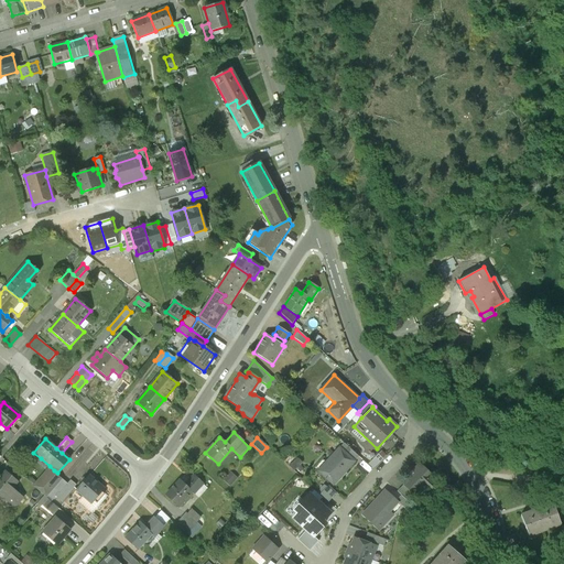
[(339,448),(354,462),(359,457),(344,443),(339,448)]
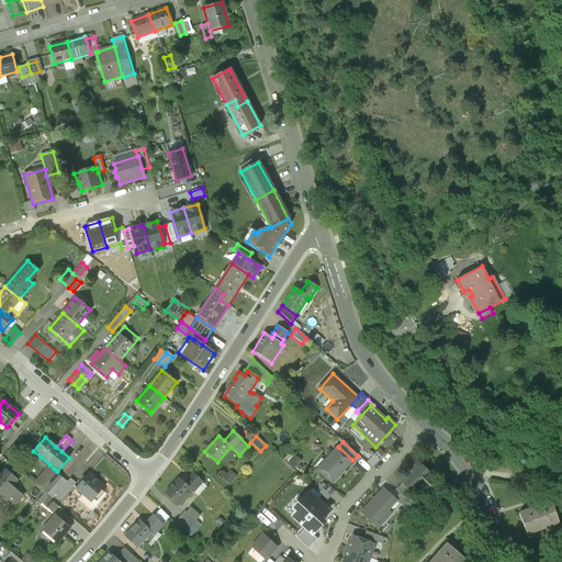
[(317,470),(332,483),(352,460),(338,447),(325,461),(327,463),(319,471),(317,469),(317,470)]
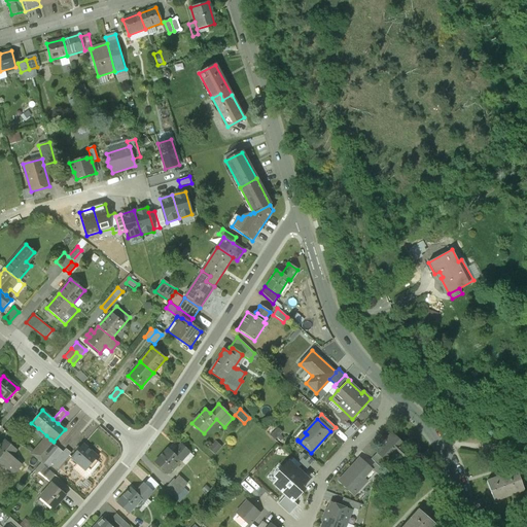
[(361,425),(356,420),(343,434),(349,440),(361,425)]
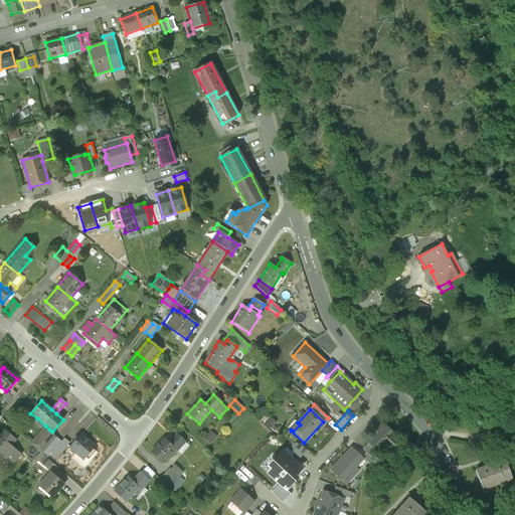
[(42,455),(56,439),(50,434),(49,436),(46,433),(49,430),(45,425),(37,418),(33,422),(41,430),(30,443),(40,453),(42,455)]
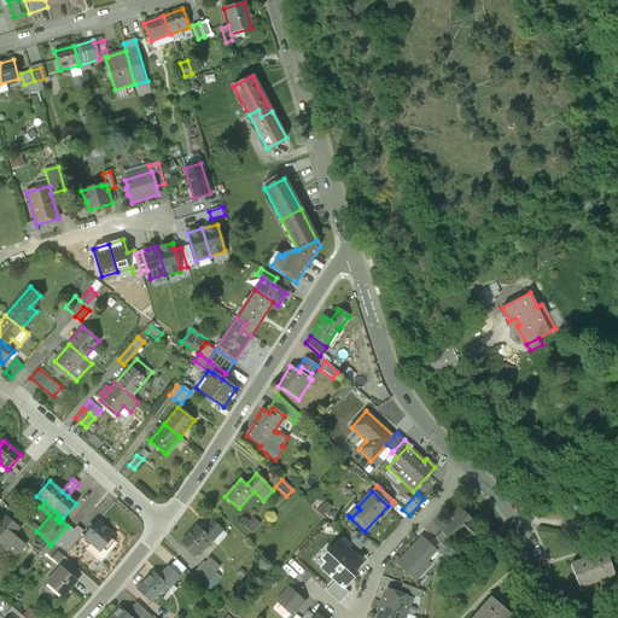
[(460,509),(441,530),(442,531),(453,542),(456,544),(464,536),(470,542),(482,530),(460,509)]
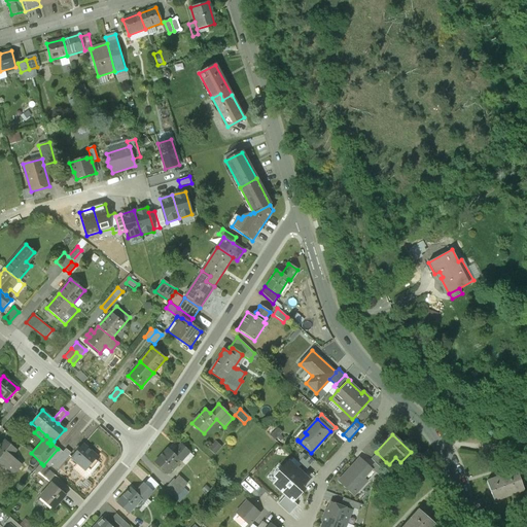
[(208,449),(215,455),(221,447),(215,441),(208,449)]
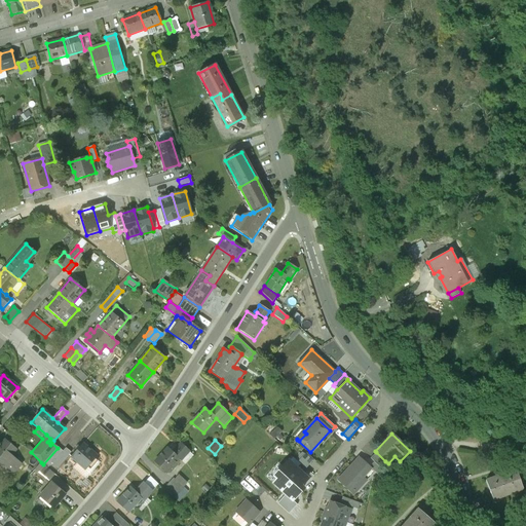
[(15,450),(4,441),(0,445),(0,458),(4,462),(1,465),(1,470),(4,472),(7,472),(8,470),(11,472),(13,472),(20,464),(10,456),(15,450)]
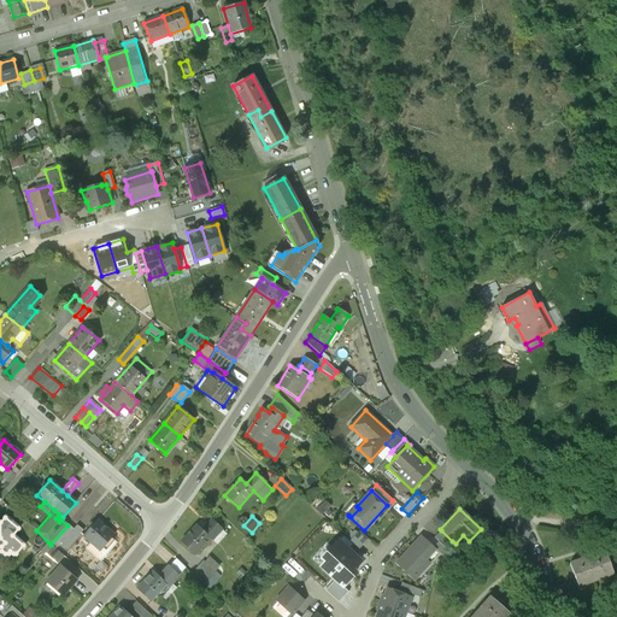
[(227,534),(212,519),(203,530),(197,526),(181,541),(194,554),(210,539),(217,545),(227,534)]
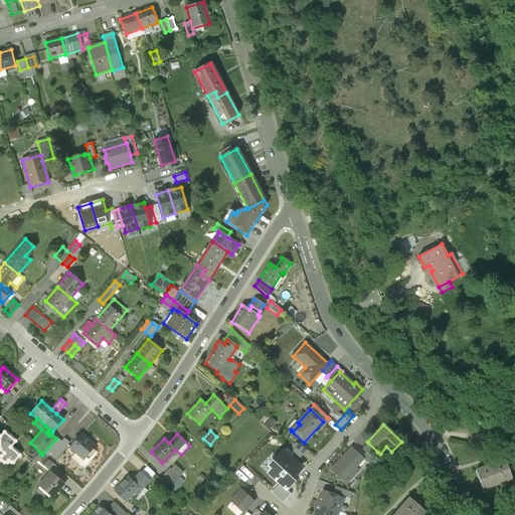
[(69,448),(83,460),(95,447),(81,435),(69,448)]
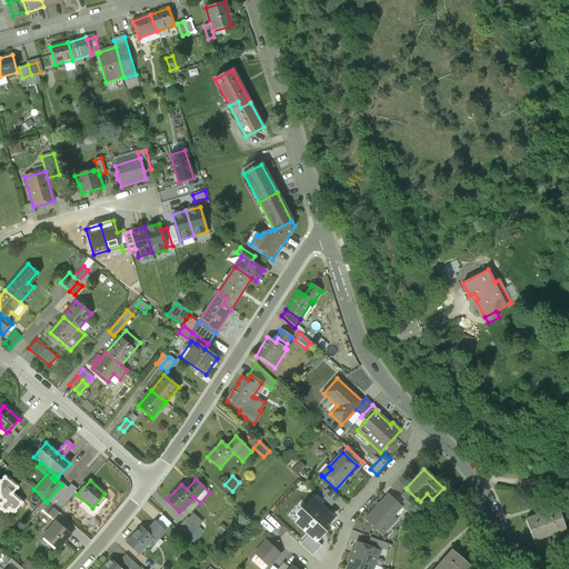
[(47,502),(48,505),(51,507),(56,501),(62,507),(77,489),(71,485),(67,489),(62,485),(47,502)]
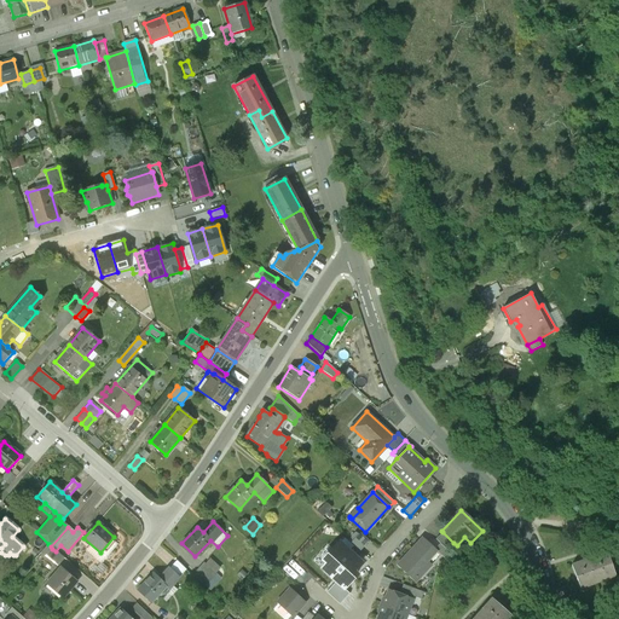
[(446,550),(453,543),(443,532),(435,539),(440,544),(446,550)]
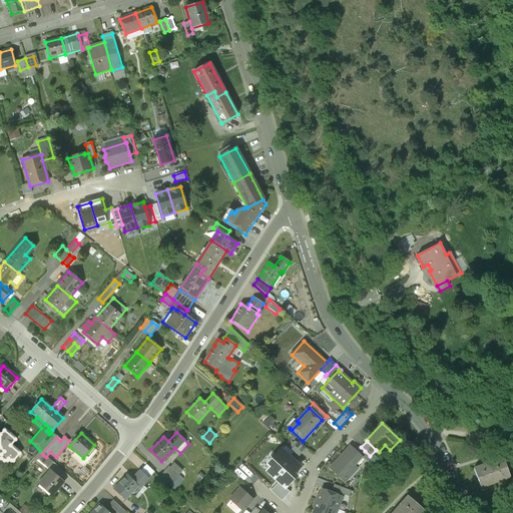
[(306,449),(298,442),(291,449),(299,456),(306,449)]
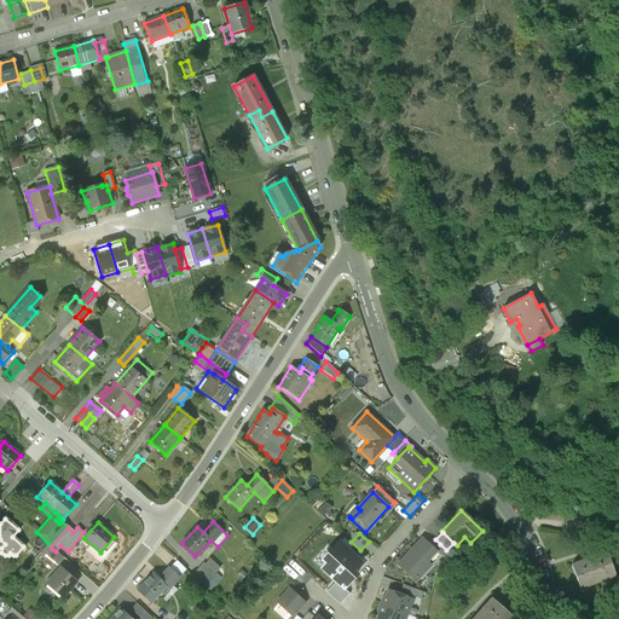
[(421,543),(420,542),(398,566),(416,582),(431,566),(427,562),(437,551),(435,550),(423,539),(421,543)]
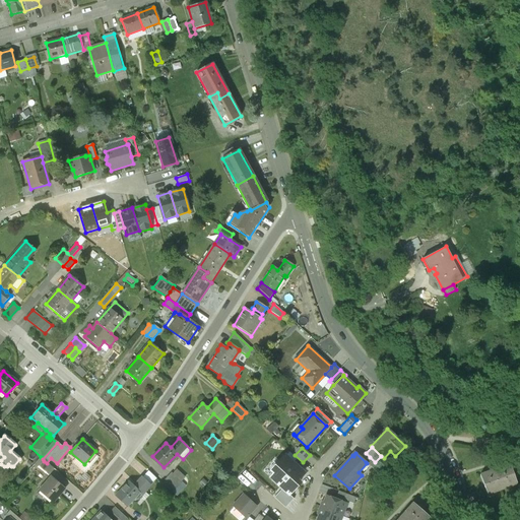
[(304,473),(284,456),(271,470),(274,473),(270,478),(282,489),(288,496),(289,495),(300,483),(297,480),(304,473)]
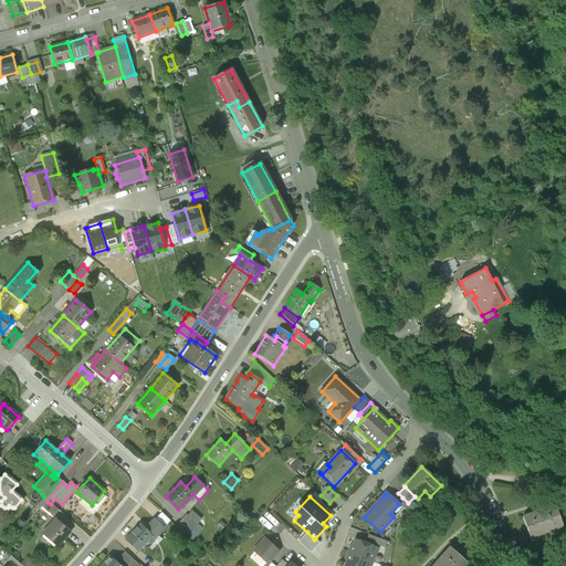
[(53,517),(59,511),(51,504),(48,502),(46,500),(44,498),(38,505),(53,517)]
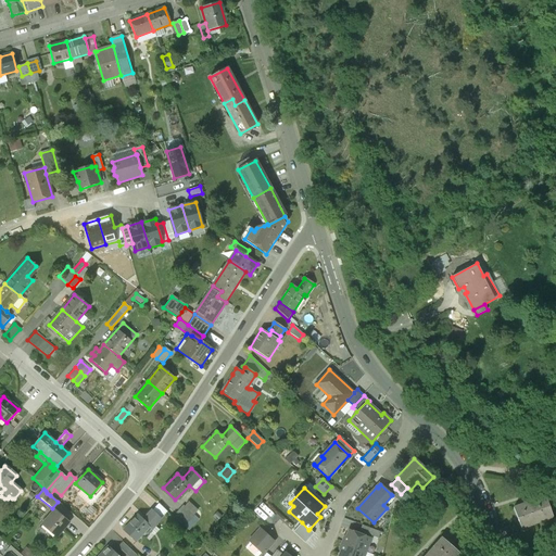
[(409,502),(401,494),(395,489),(391,494),(392,495),(401,504),(409,502)]
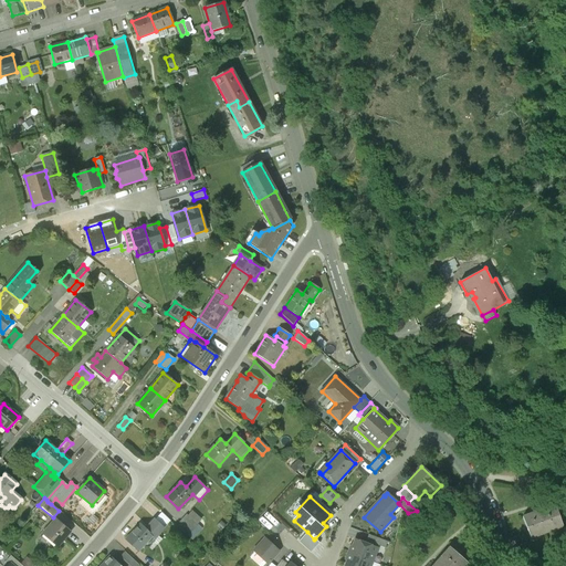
[(540,535),(540,536),(563,527),(555,505),(523,516),(531,538),(540,535)]
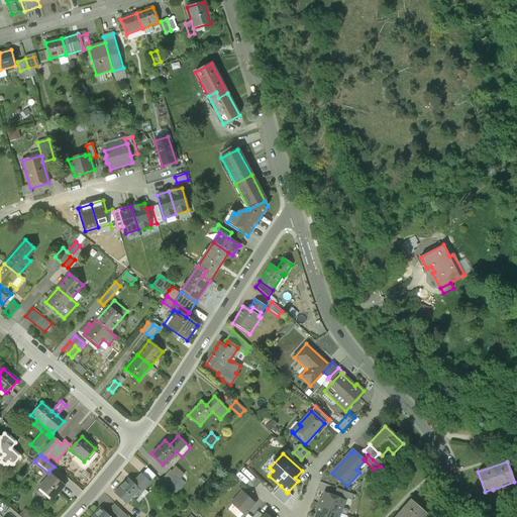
[(170,470),(162,481),(176,493),(185,484),(181,480),(184,475),(175,467),(171,472),(170,470)]
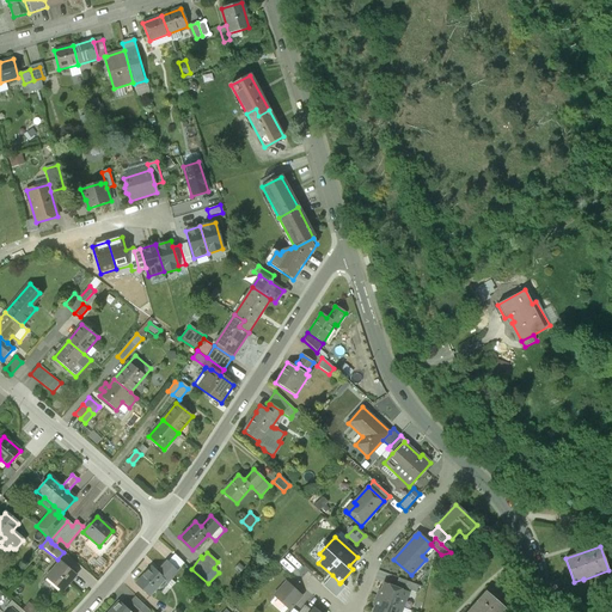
[(184,563),(175,554),(158,573),(152,568),(136,583),(150,597),(165,581),(167,582),(184,563)]
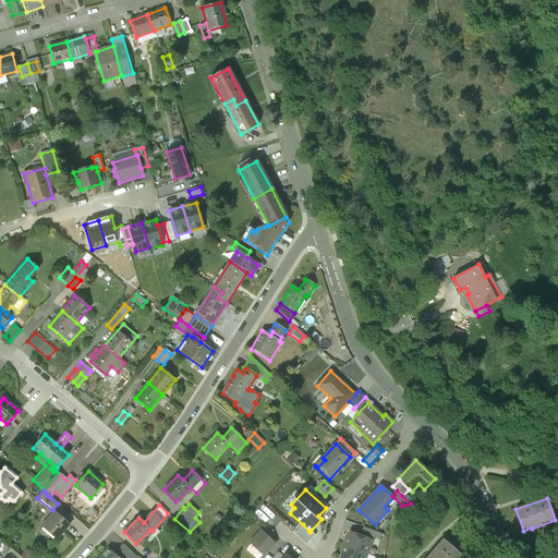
[(43,528),(56,538),(69,524),(56,513),(43,528)]
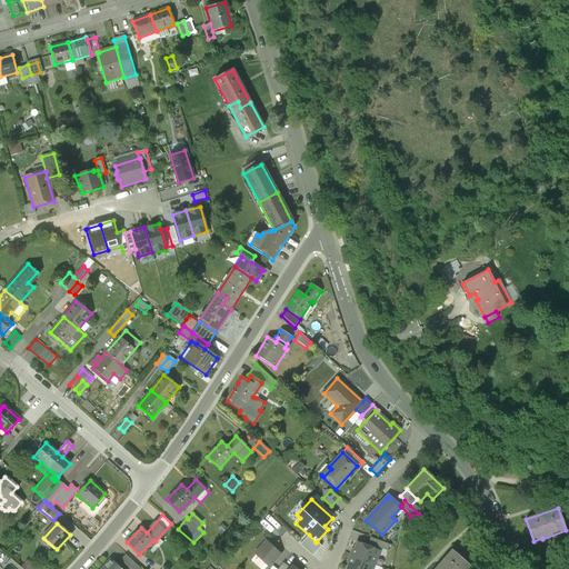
[(227,528),(221,523),(218,529),(222,533),(227,528)]
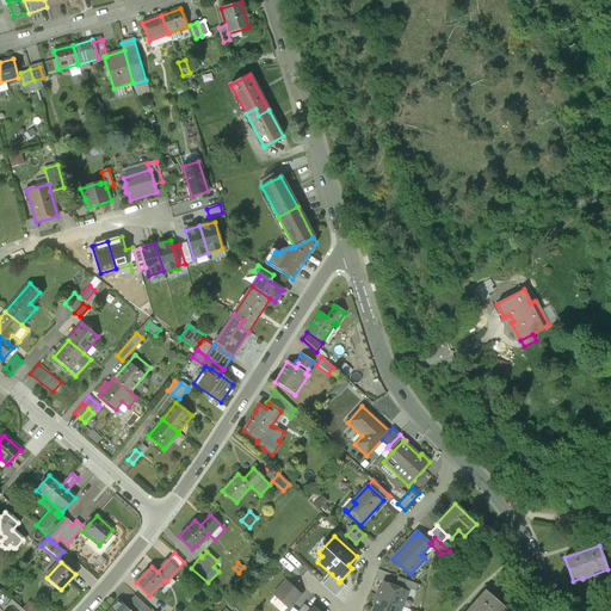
[(339,582),(332,574),(322,585),(335,597),(345,586),(340,581),(339,582)]
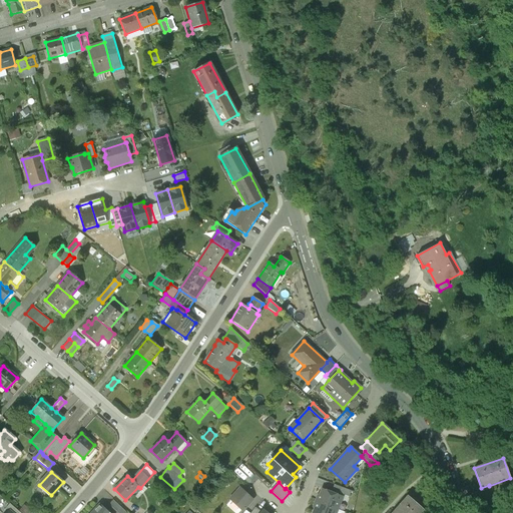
[(331,492),(342,496),(343,494),(345,489),(334,485),(331,492)]
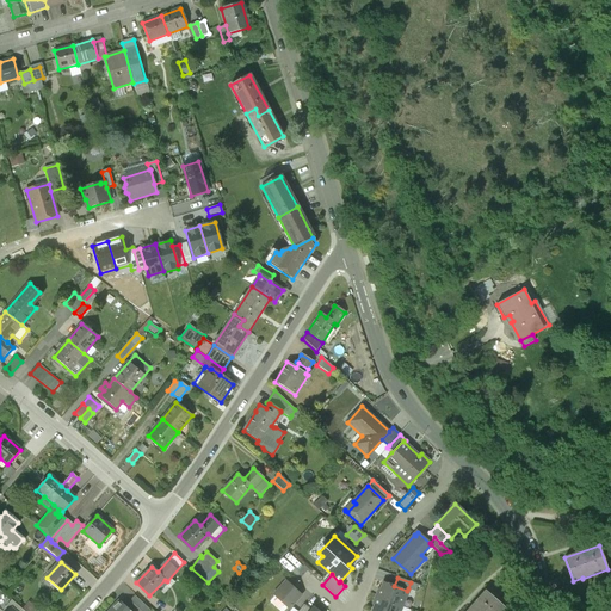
[(302,596),(285,580),(272,594),(289,610),(302,596)]
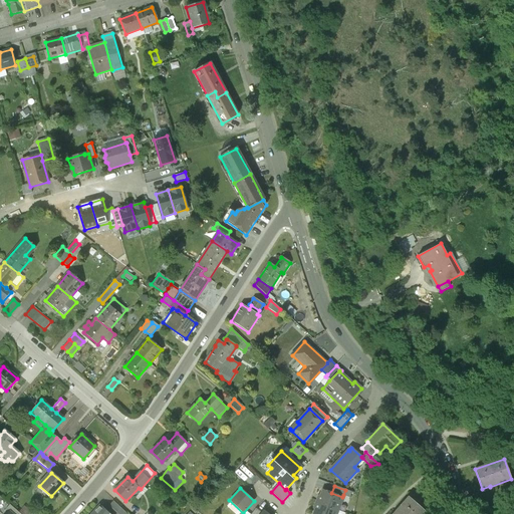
[(331,493),(322,490),(318,498),(317,498),(315,502),(338,511),(343,498),(342,497),(331,493)]
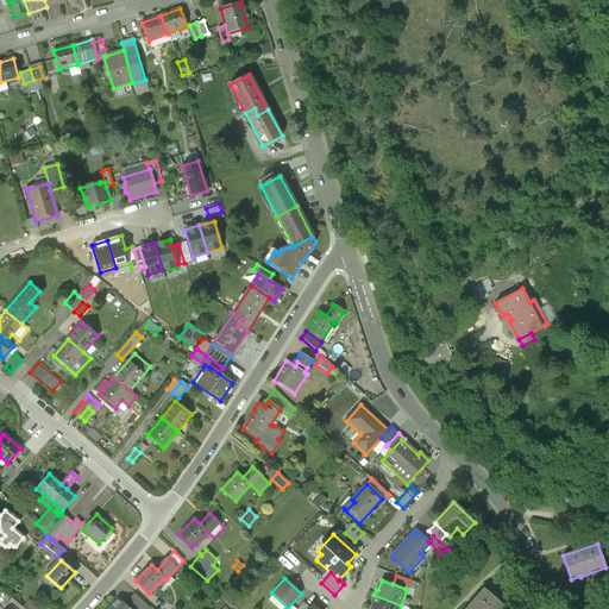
[(500,608),(503,607),(483,589),(465,608),(500,608)]
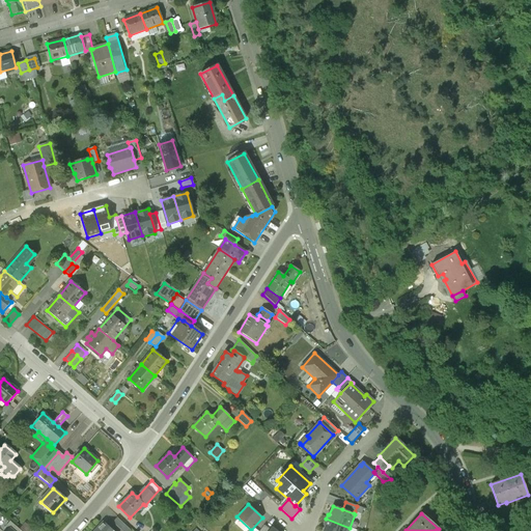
[(94,530),(120,530),(121,530),(122,530),(129,530),(131,530),(117,518),(109,527),(104,522),(94,530)]
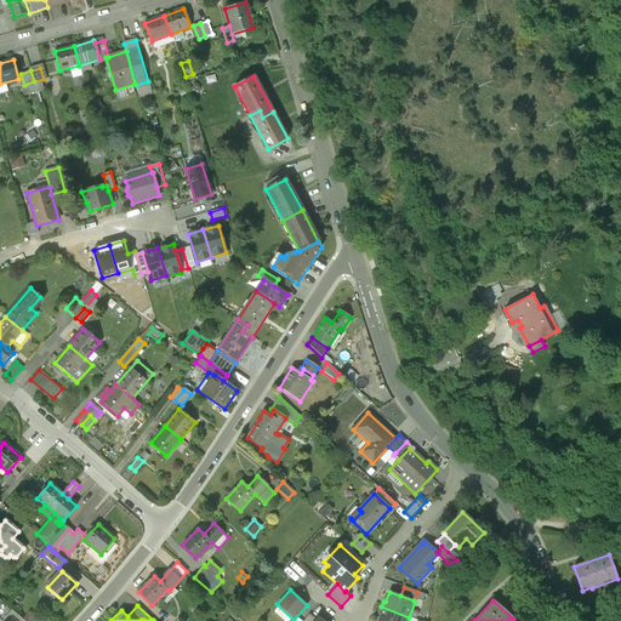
[(409,617),(381,607),(380,611),(381,613),(377,620),(406,620),(409,617)]
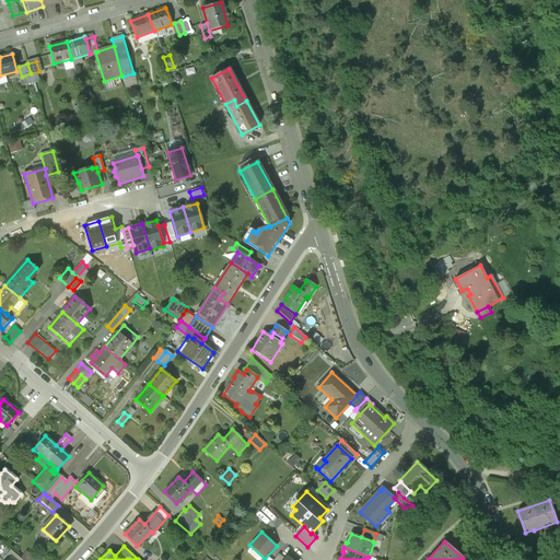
[(9,557),(12,559),(22,559),(11,550),(7,555),(9,557)]
